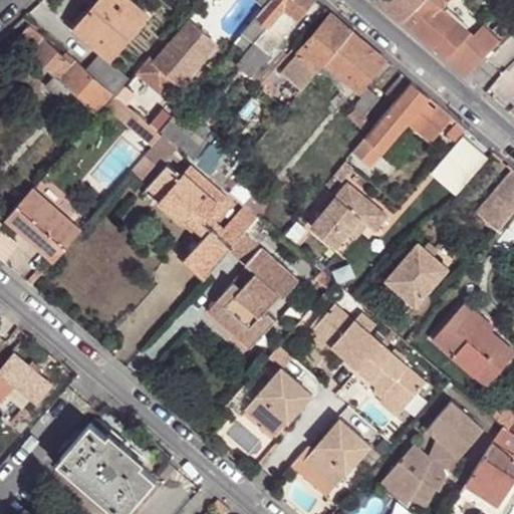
[(149,16),(130,0),(100,0),(76,28),(110,58),(149,16)]
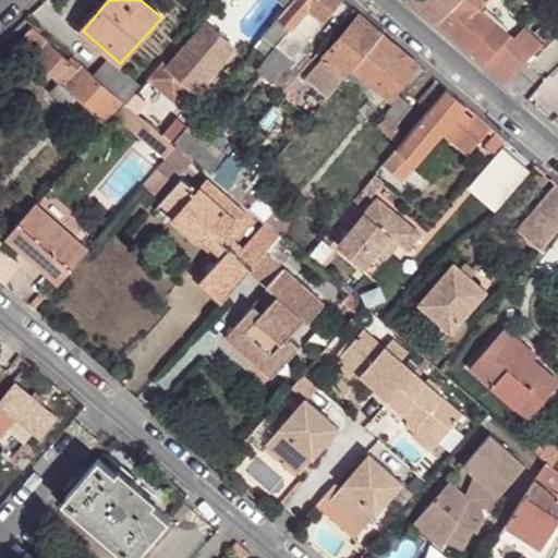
[(295,0),(281,17),(296,32),(307,41),(343,0),(295,0)]
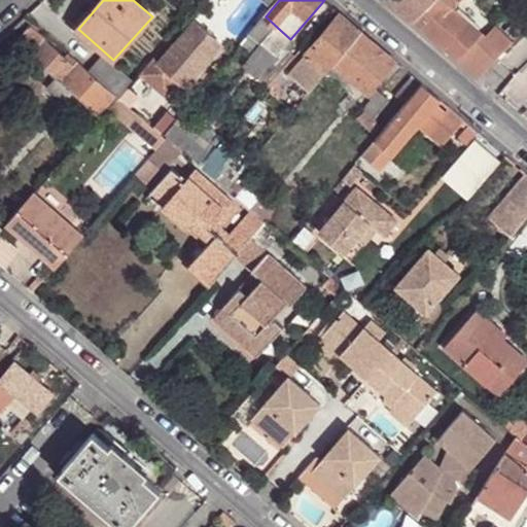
[(388,0),(413,21),(433,0),(388,0)]
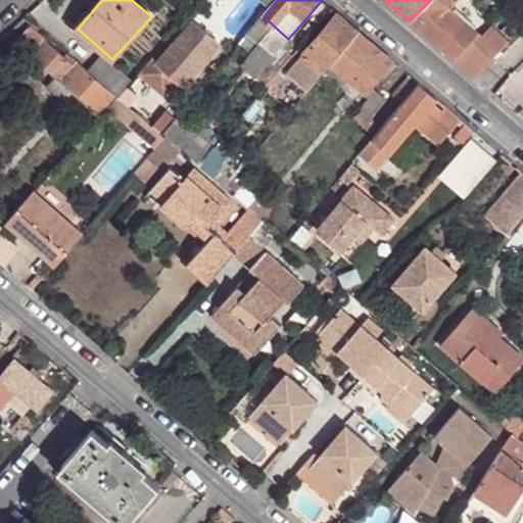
[(430,0),(410,20),(455,59),(478,34),(449,8),(457,0),(430,0)]
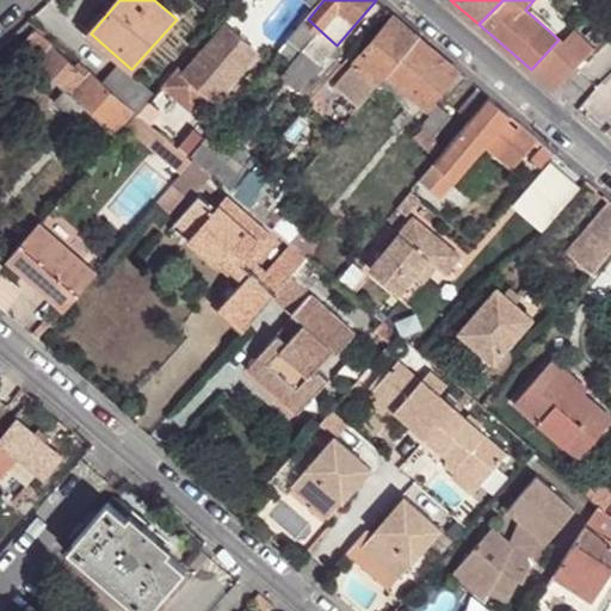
[(420,36),(395,16),(337,85),(360,106),(388,75),(420,36)]
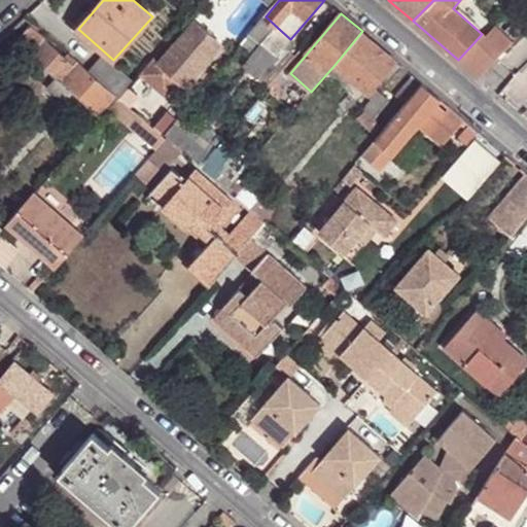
[(98,114),(115,95),(78,61),(74,65),(65,58),(31,26),(33,23),(26,16),(8,32),(58,77),(98,114)]
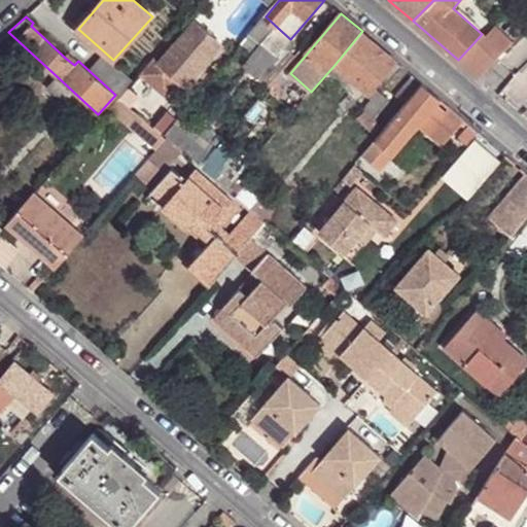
[(280,30),(266,16),(252,33),(261,42),(267,46),(280,30)]
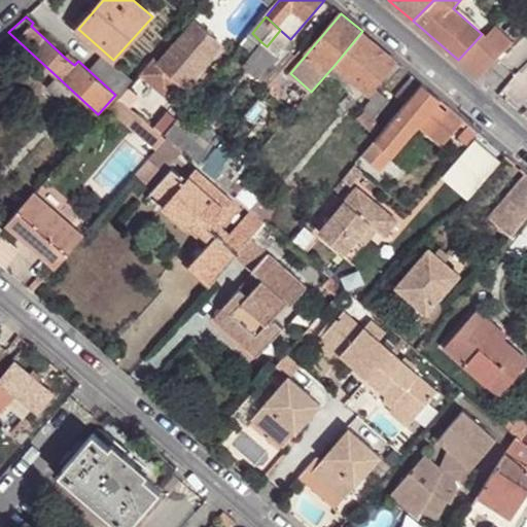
[(155,57),(141,73),(166,95),(180,78),(188,85),(224,44),(194,21),(160,61),(155,57)]
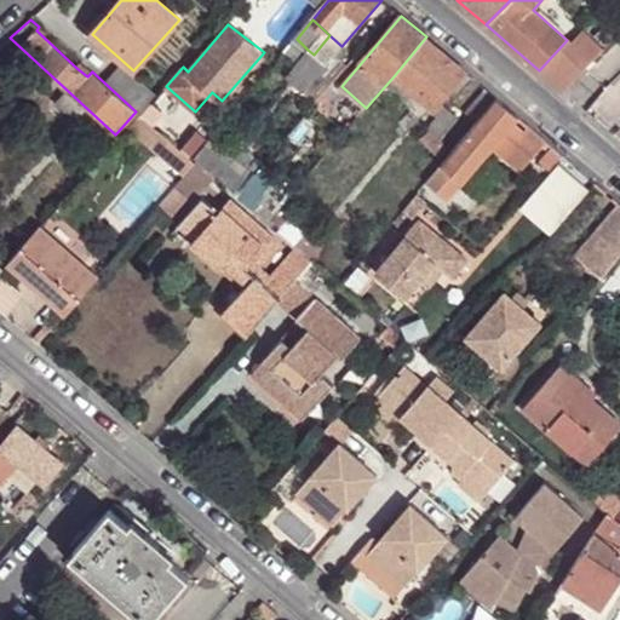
[(564,92),(589,65),(592,61),(603,51),(581,30),(570,42),(567,40),(539,70),(564,92)]
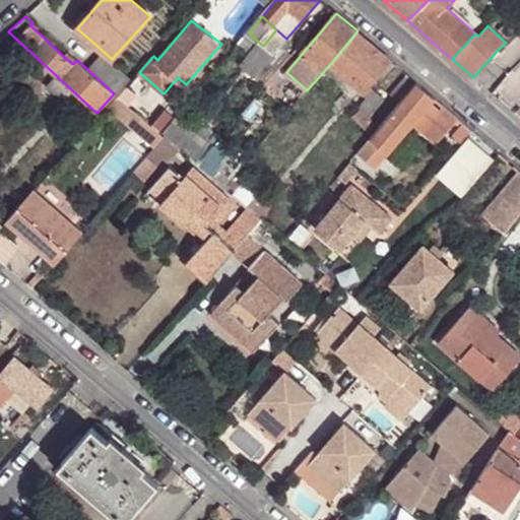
[(277,49),(286,39),(276,29),(263,46),(272,55),(277,49)]
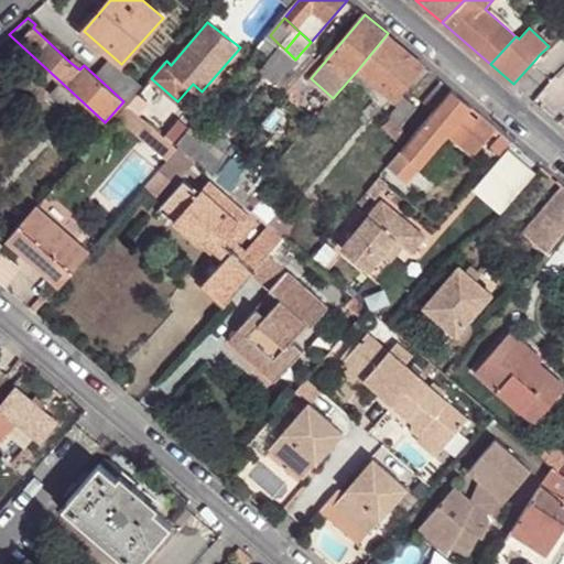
[(425,66),(388,33),(358,69),(396,101),(401,94),(425,66)]
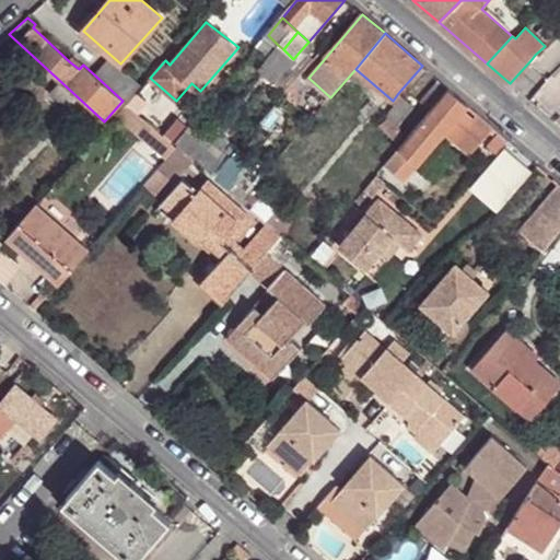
[(278,45),(268,35),(257,47),(268,56),(278,45)]
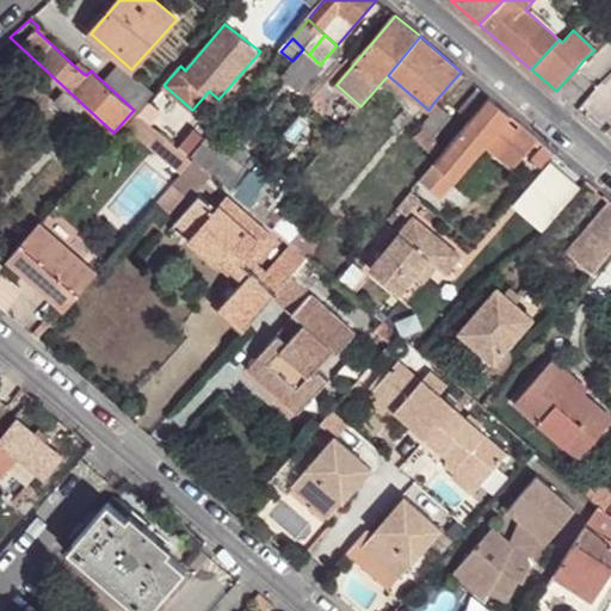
[(319,94),(339,69),(326,57),(320,65),(304,82),(319,94)]
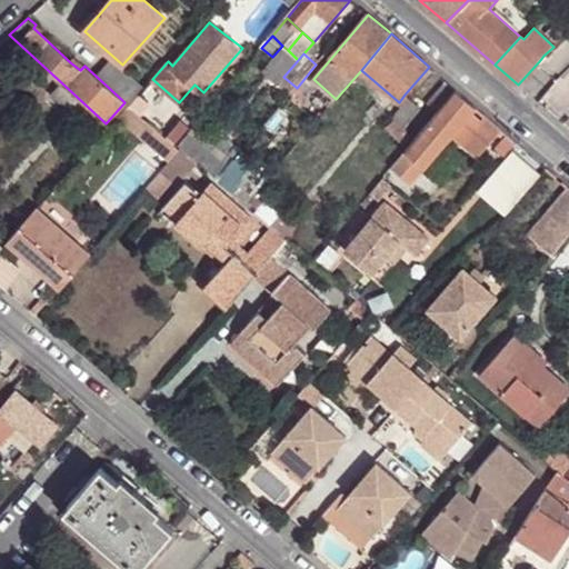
[(80,70),(85,66),(75,58),(70,62),(80,70)]
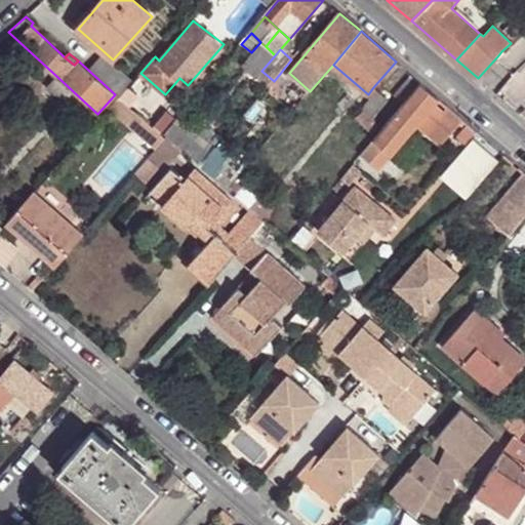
[(128,80),(103,55),(90,69),(116,93),(128,80)]
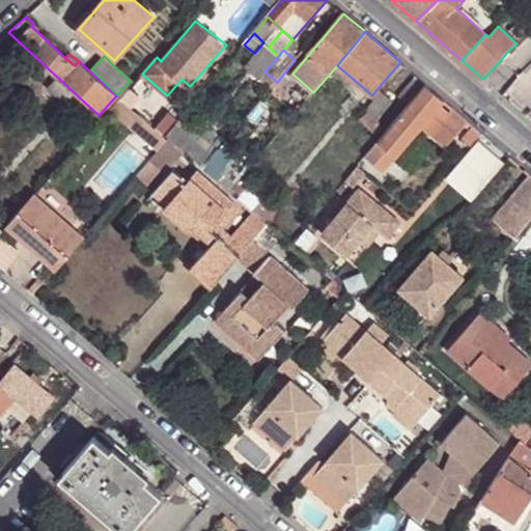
[(271,89),(277,82),(264,72),(258,79),(271,89)]
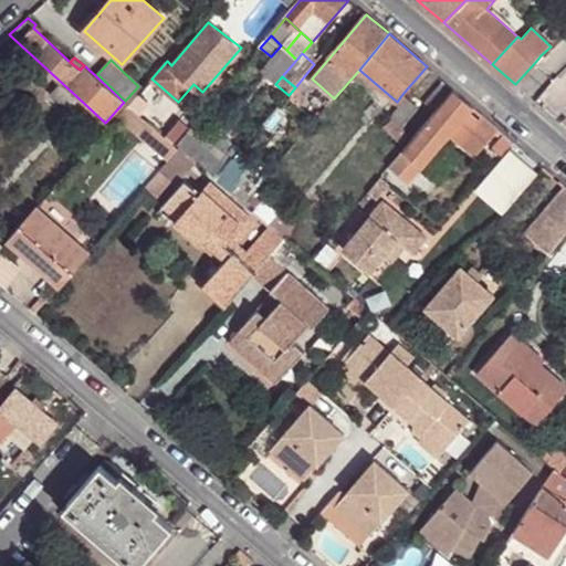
[(456,91),(442,81),(426,102),(438,113),(440,109),(456,91)]
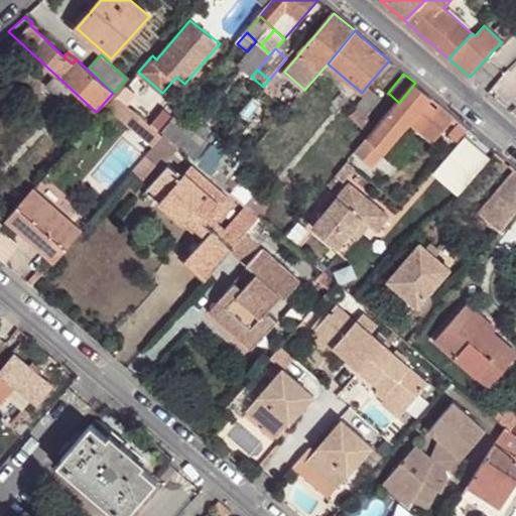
[(56,76),(46,86),(86,122),(96,112),(56,76)]
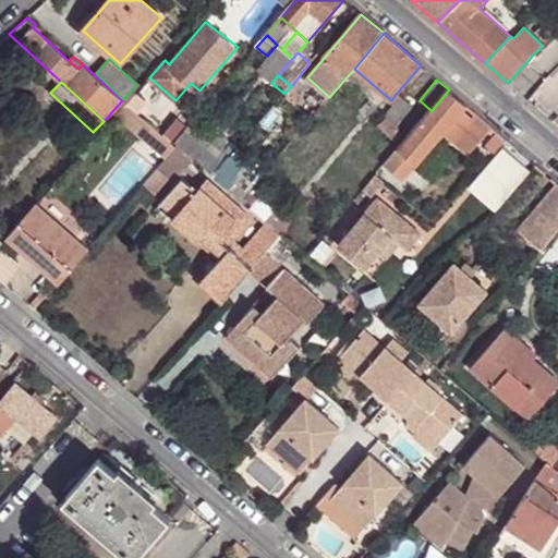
[(468,106),(449,89),(434,108),(452,124),(468,106)]
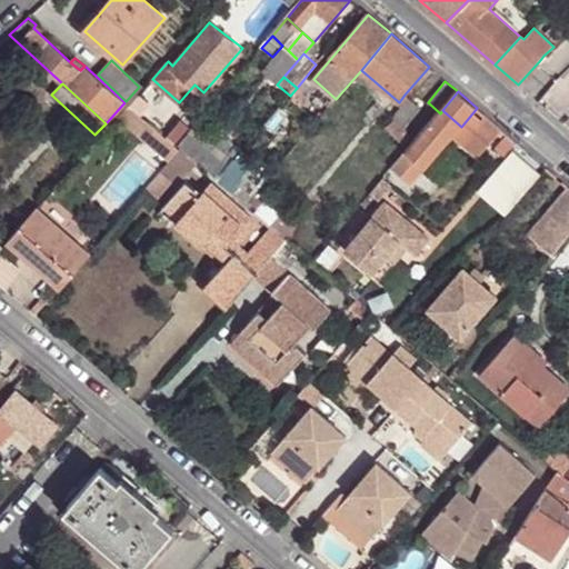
[(141,93),(131,105),(141,113),(151,102),(141,93)]
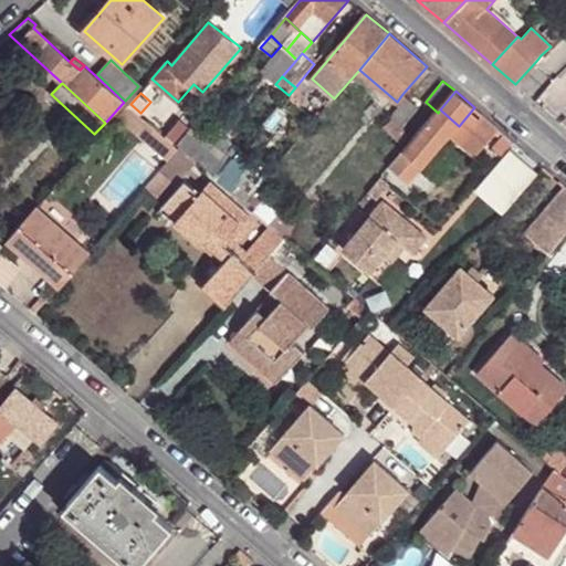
[(420,108),(402,94),(397,102),(395,104),(398,107),(389,117),(392,119),(401,128),(420,108)]
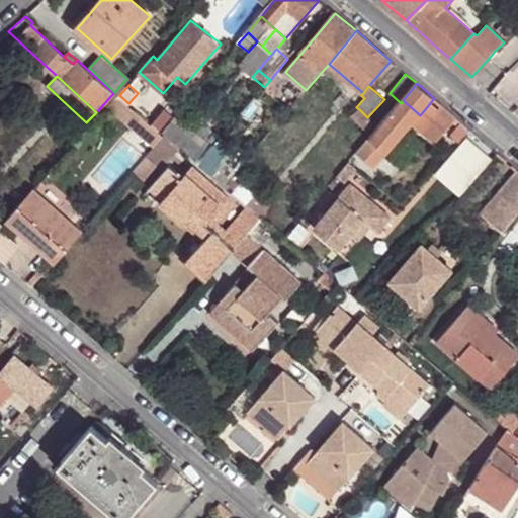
[(108,105),(116,96),(113,93),(96,112),(99,115),(108,105)]
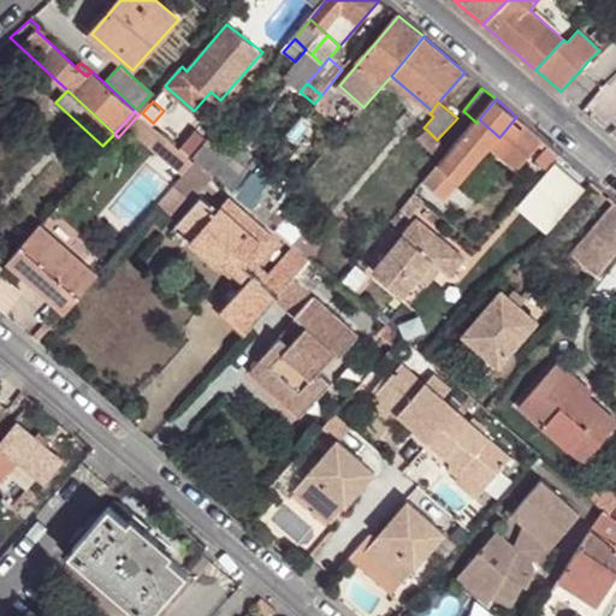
[(169,140),(138,114),(129,125),(160,152),(169,140)]
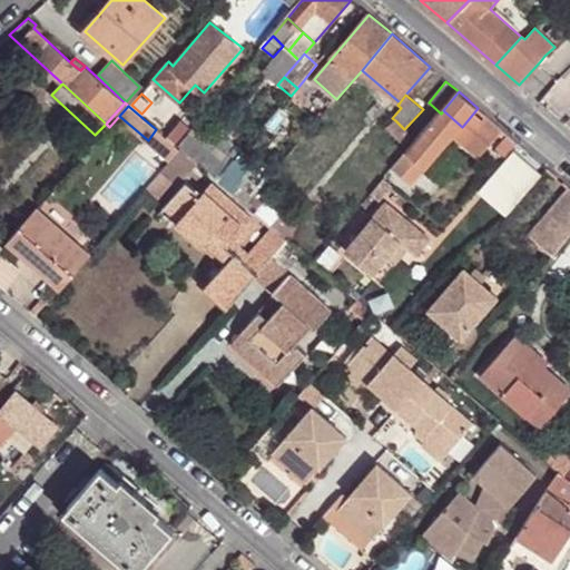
[(503,129),(478,108),(462,127),(454,136),(480,158),(503,129)]
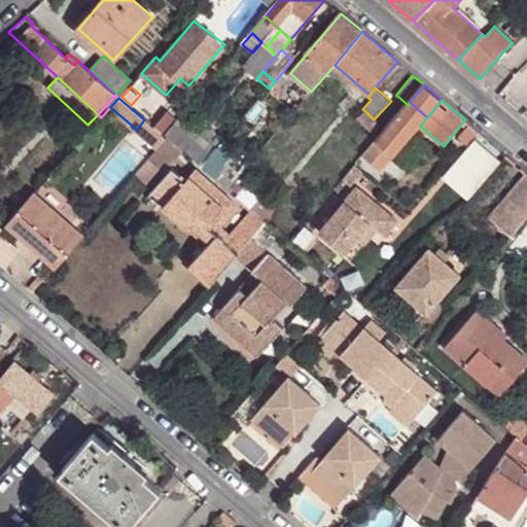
[(427,117),(410,102),(408,105),(376,141),(394,156),(420,126),(427,117)]
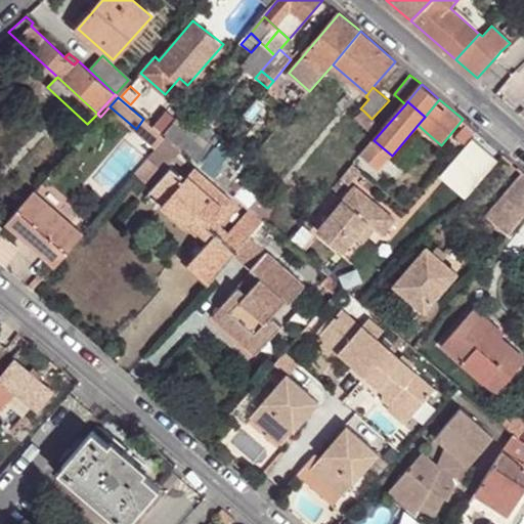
[(175,116),(167,108),(155,124),(162,130),(175,116)]
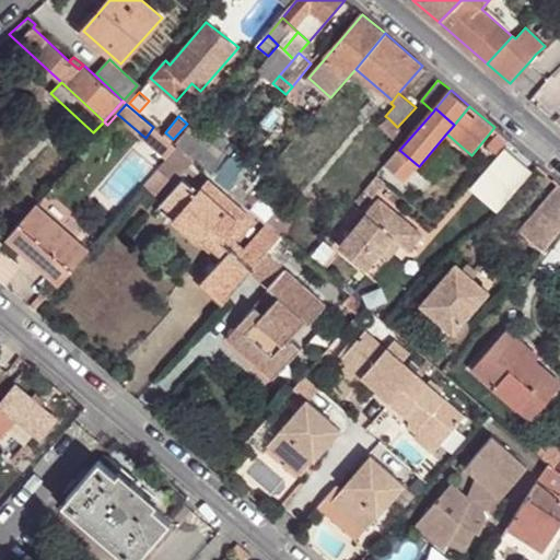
[(404,136),(397,127),(388,118),(380,125),(395,142),(404,136)]
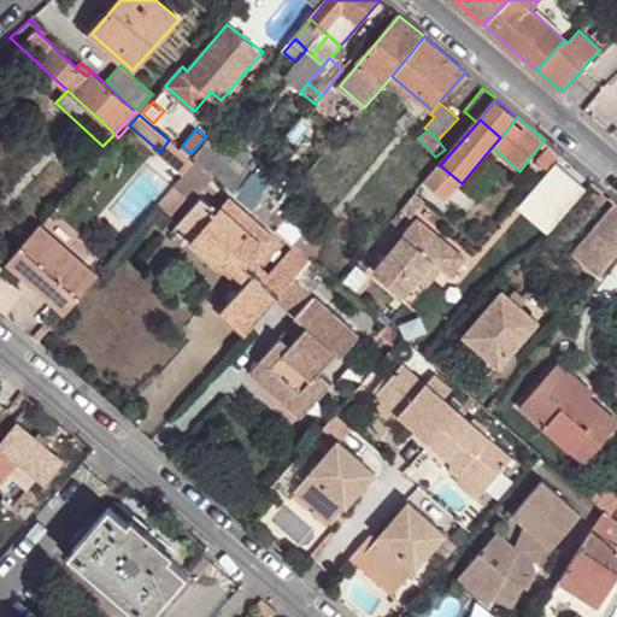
[(197,162),(193,158),(170,139),(169,140),(160,152),(186,174),(197,162)]
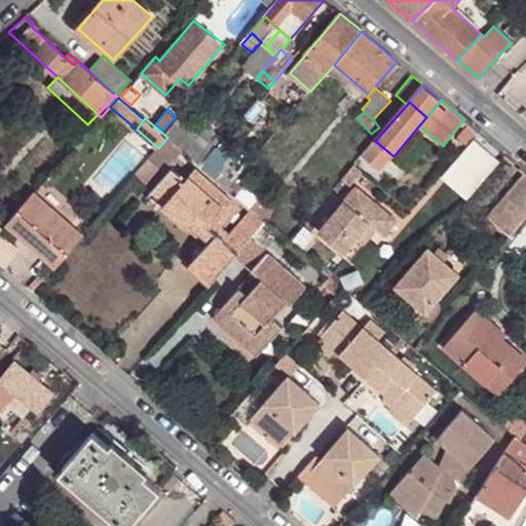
[(479,130),(470,123),(459,135),(468,142),(479,130)]
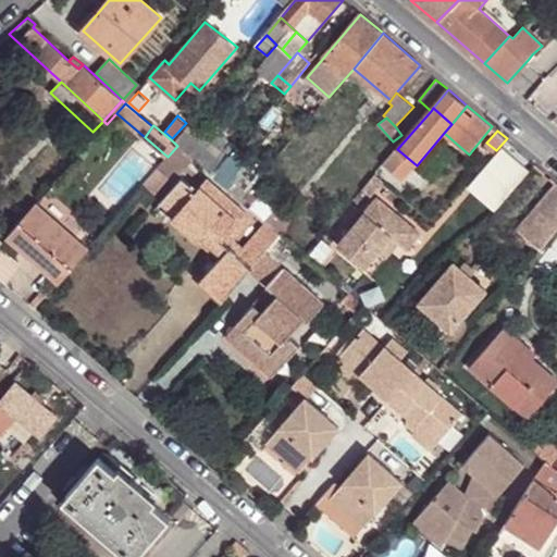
[(222,164),(184,132),(174,143),(177,146),(193,159),(212,175),(222,164)]
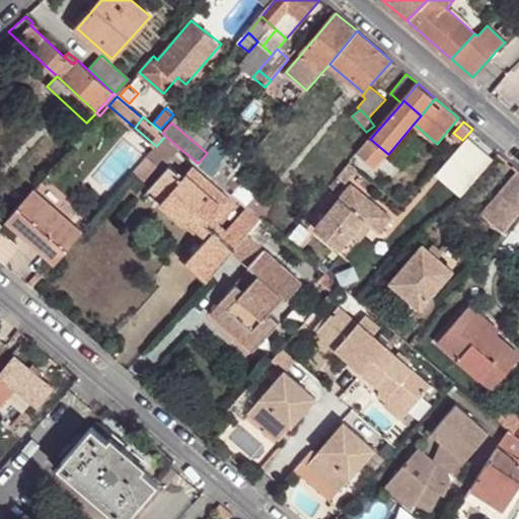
[(169,160),(179,148),(165,136),(156,146),(155,147),(169,160)]
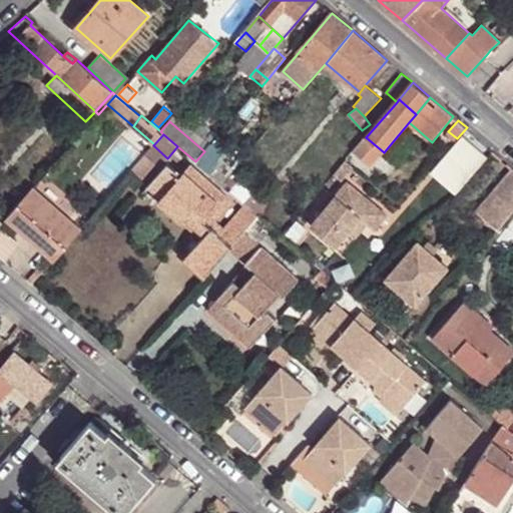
[(487,156),(463,135),(433,169),(458,190),(487,156)]
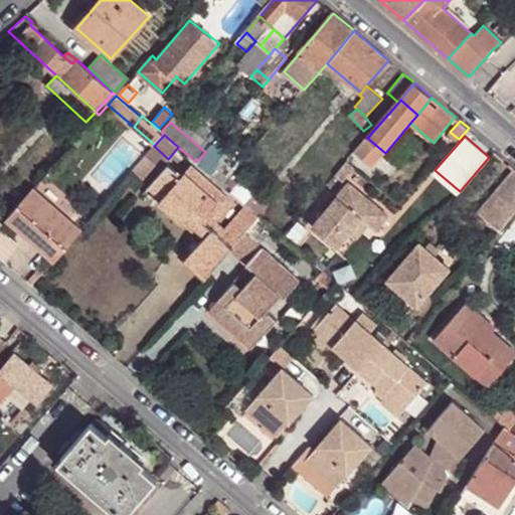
[(385,153),(367,138),(355,153),(372,168),(385,153)]
